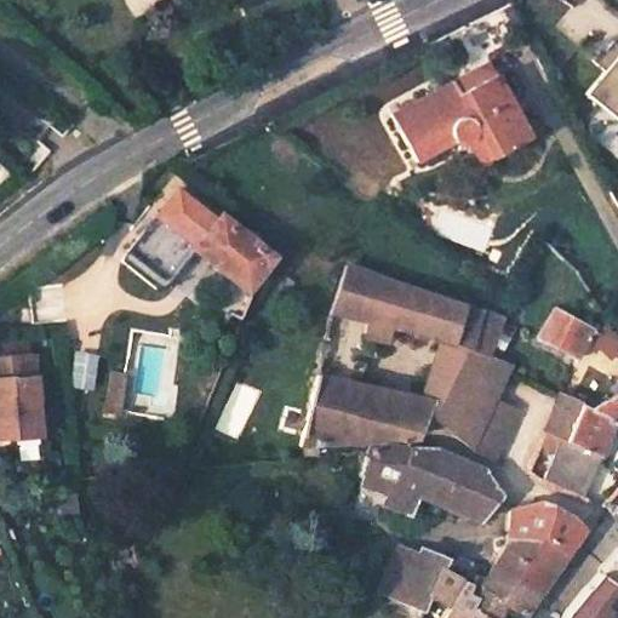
[(588,92),(617,114),(617,38),(611,33),(593,57),(606,67),(588,92)]
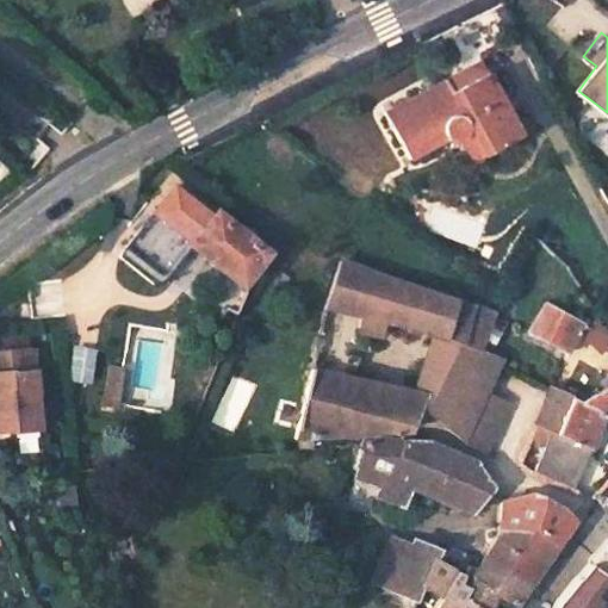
[(384,118),(408,165),(445,146),(450,148),(454,148),(458,147),(459,146),(459,144),(460,144),(461,143),(463,142),(464,141),(465,138),(466,136),(466,135),(467,135),(482,162),(521,142),(489,79),(453,98),(447,86),(384,118)]
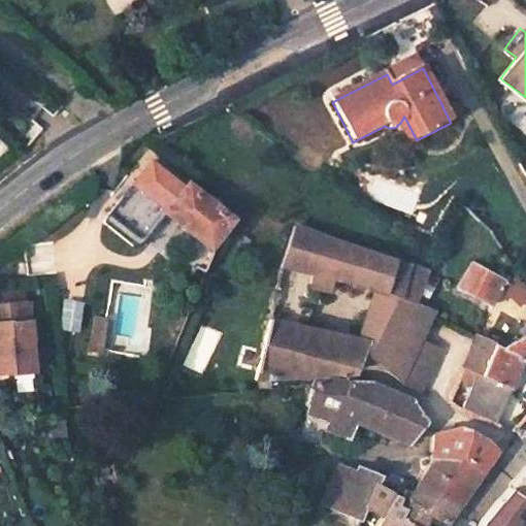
[(396,127),(406,146),(417,140),(404,117),(403,117),(403,118),(402,120),(401,122),(400,123),(399,124),(398,125),(397,125),(397,126),(396,127)]
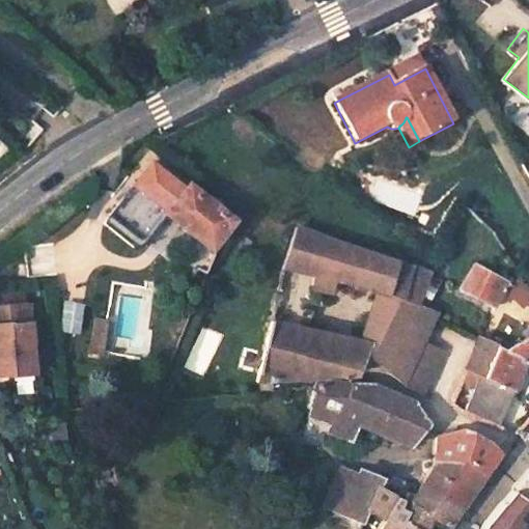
[(232,221),(191,188),(170,215),(212,247),(232,221)]
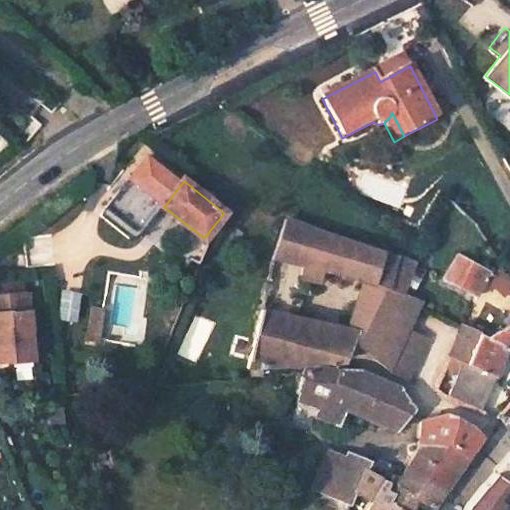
[(407,327),(416,306),(419,300),(403,292),(415,270),(289,220),(274,258),(296,263),(294,276),(313,280),(315,268),(342,274),(371,287),(390,294),(382,315),(363,309),(355,332),(264,309),(251,368),(344,361),(354,334),(361,347),(388,368),(389,367),(407,327)]
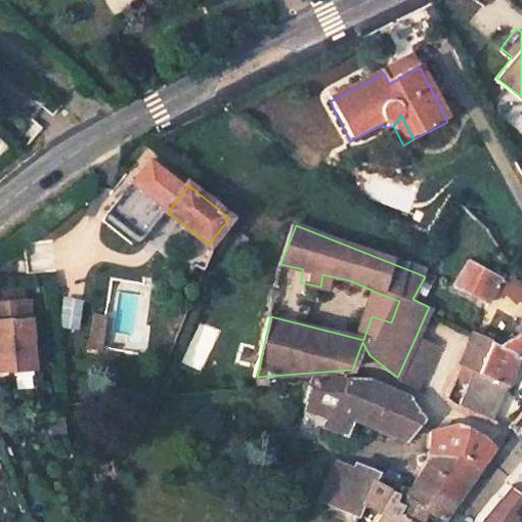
[(503,276),(473,260),(459,288),(488,303),(503,276)]
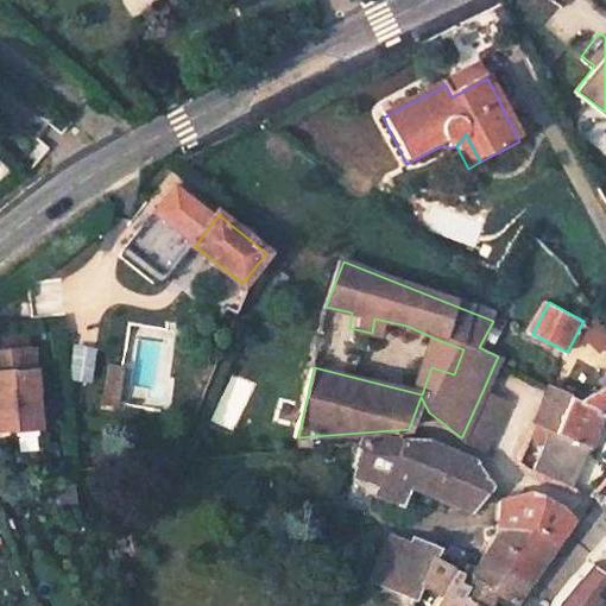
[(605,323),(600,317),(585,329),(601,349),(605,345),(605,323)]
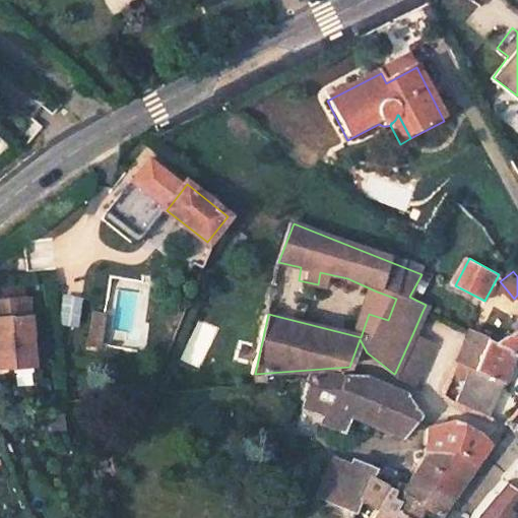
[(377,292),(369,314),(388,320),(396,299),(377,292)]
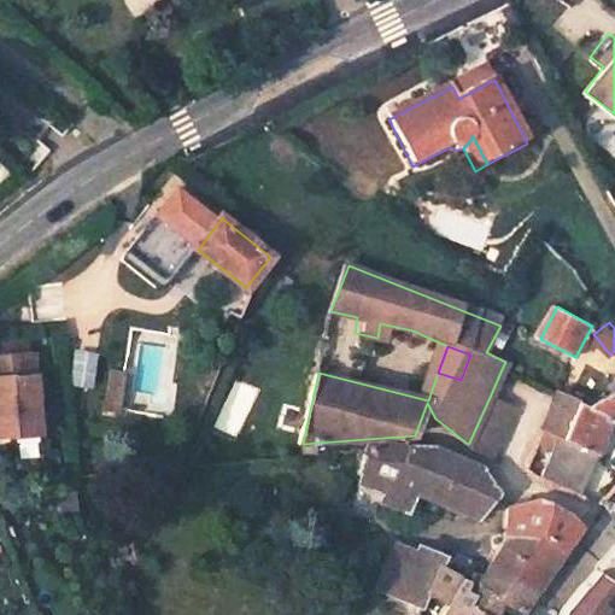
[(36,347),(0,349),(0,428),(39,428),(36,347)]
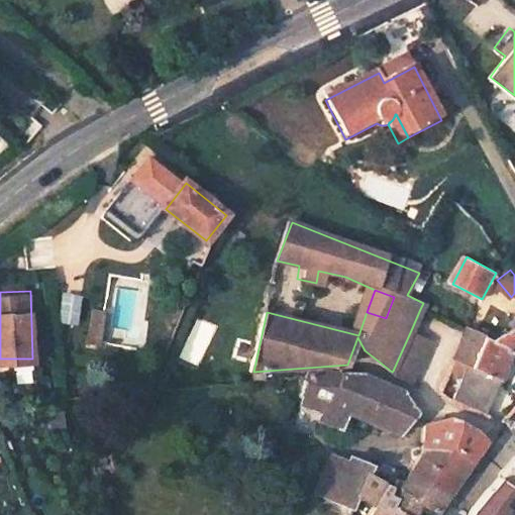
[(502,380),(513,353),(514,351),(514,326),(492,339),(487,337),(476,368),(502,380)]
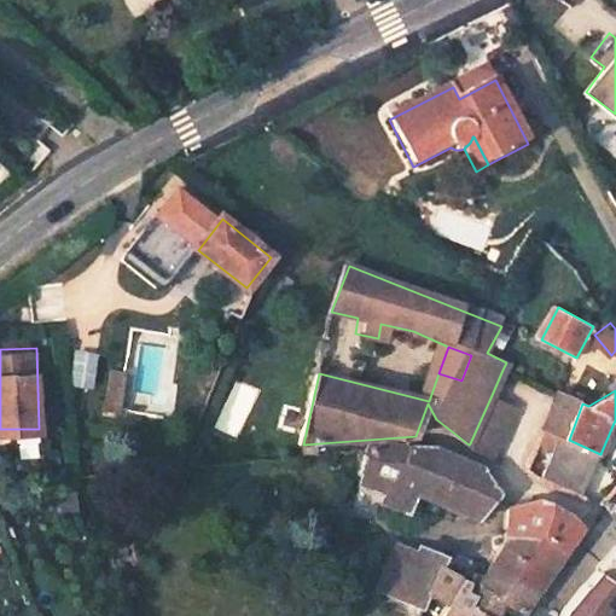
[(513,406),(492,395),(470,443),(492,453),(513,406)]
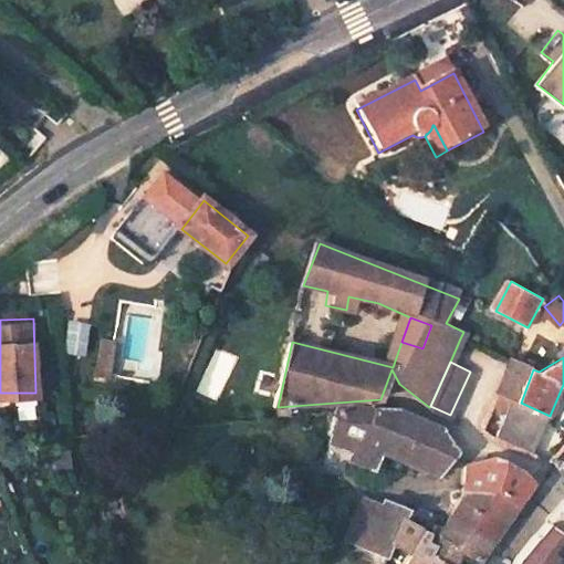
[(521,403),(500,393),(495,405),(510,411),(498,440),(501,442),(536,456),(552,416),(550,416),(521,403)]
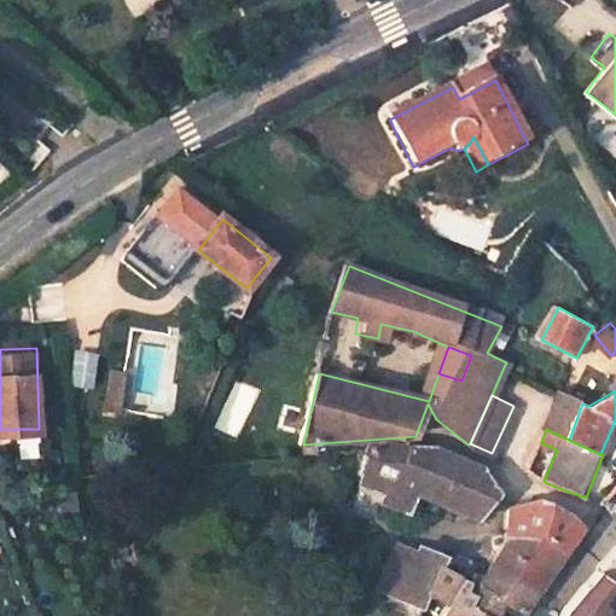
[(433,451),(372,447),(366,477),(397,487),(390,505),(410,512),(416,494),(477,519),(481,521),(499,494),(484,471),(433,451)]
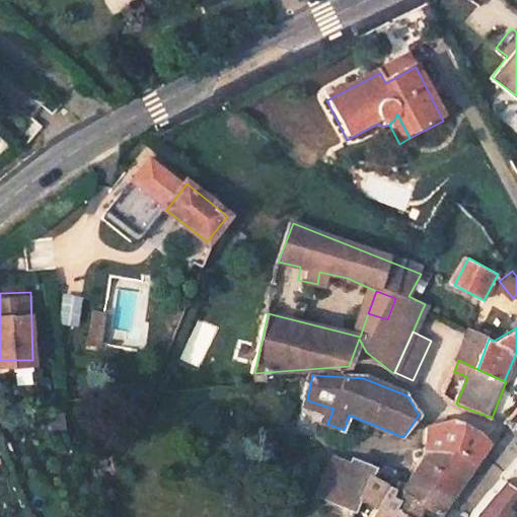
[(453,420),(430,425),(428,450),(458,454),(473,466),(482,455),(490,444),(483,435),(453,420)]
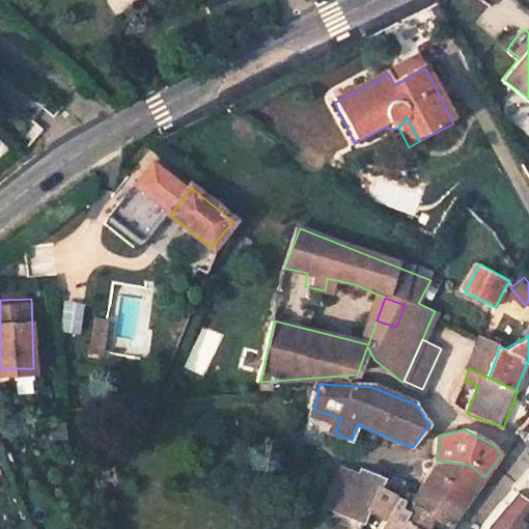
[(469,465),(438,461),(420,497),(461,511),(484,477),(469,465)]
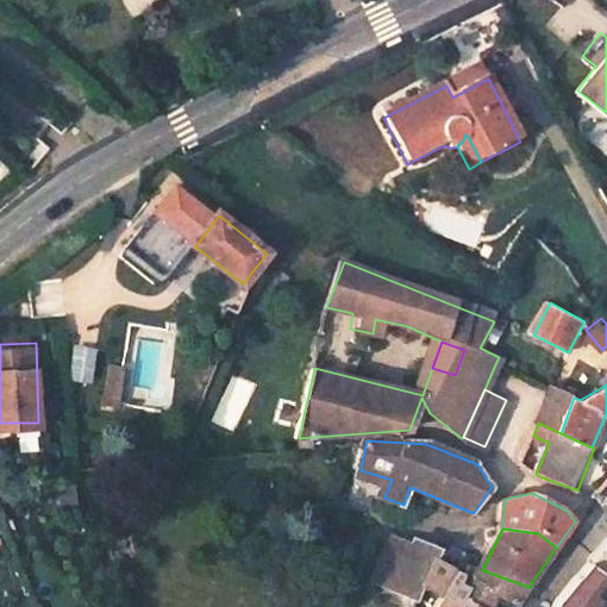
[(377,577),(424,594),(426,587),(437,559),(438,554),(412,544),(411,551),(392,544),(377,577)]
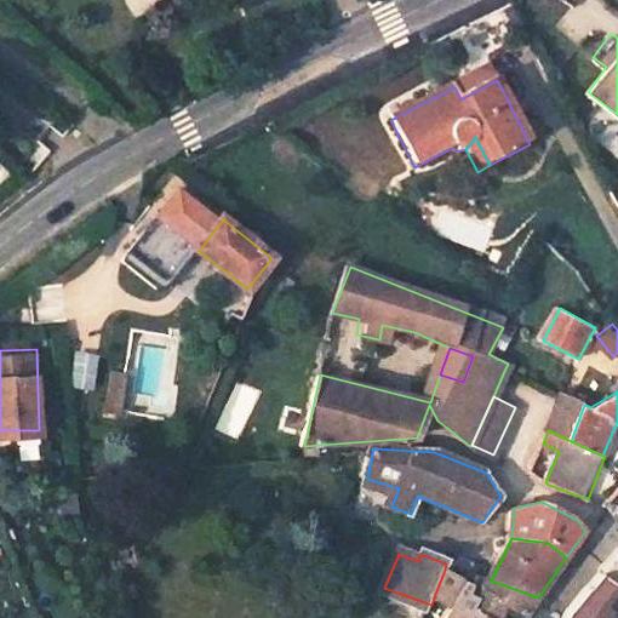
[(491,617),(478,607),(482,596),(473,593),(478,582),(445,570),(434,598),(459,605),(453,617),(491,617)]
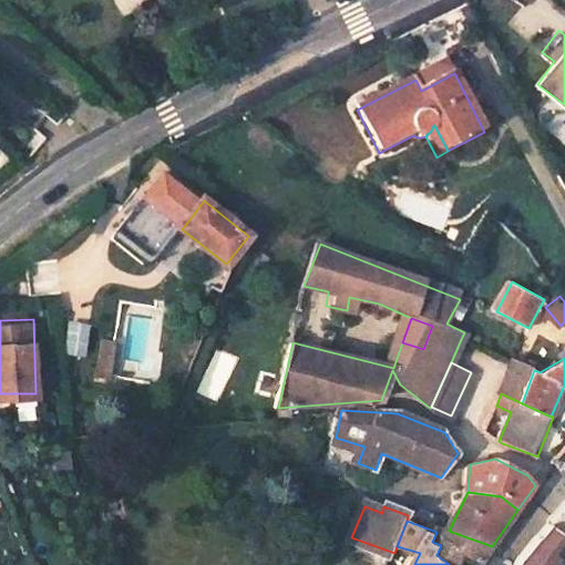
[(546,564),(548,563),(564,543),(564,532),(556,524),(543,540),(535,550),(534,551),(524,564),(546,564)]
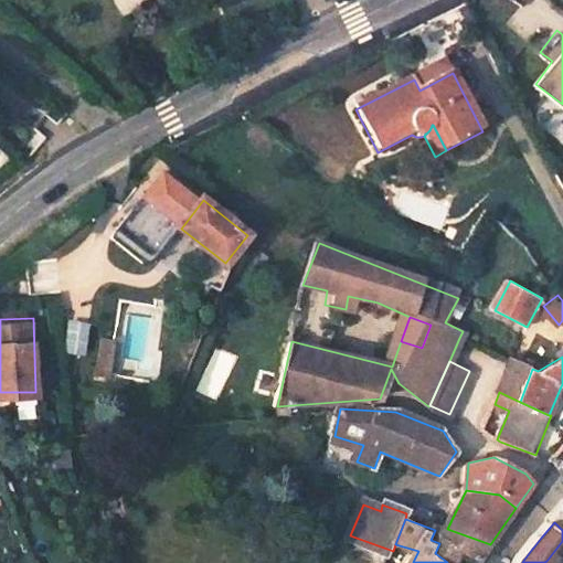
[(490,544),(447,529),(439,543),(435,553),(447,562),(457,562),(466,550),(478,562),(490,544)]
